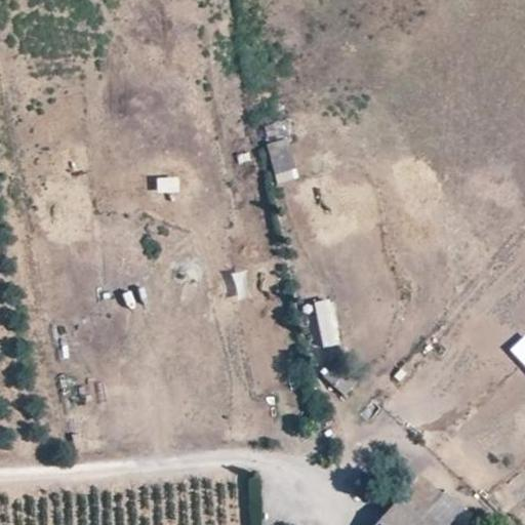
[(289,139),(268,144),(275,185),(296,180),(289,139)]
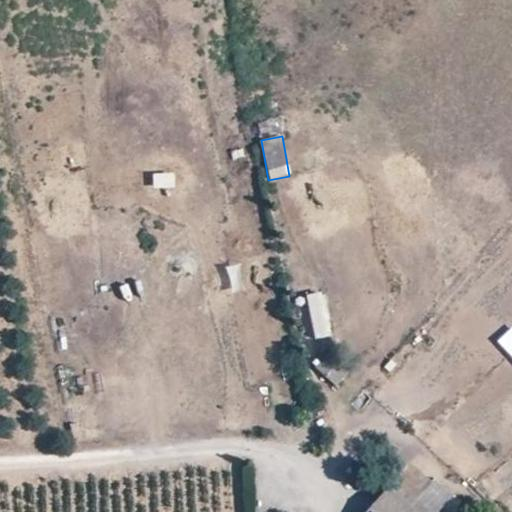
[(471,395),(461,403),(477,425),(487,418),(471,395)]
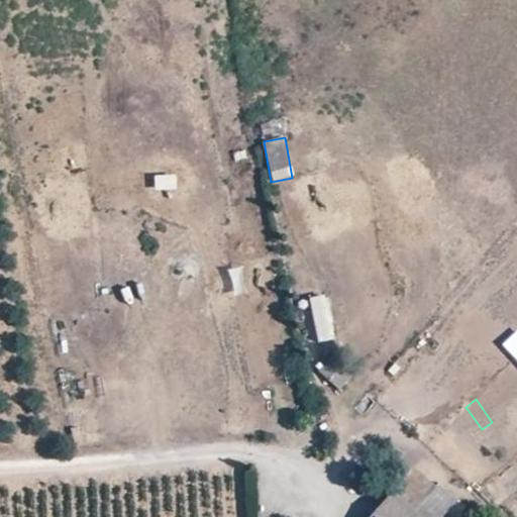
[(418,516),(392,493),(370,516),(418,516)]
